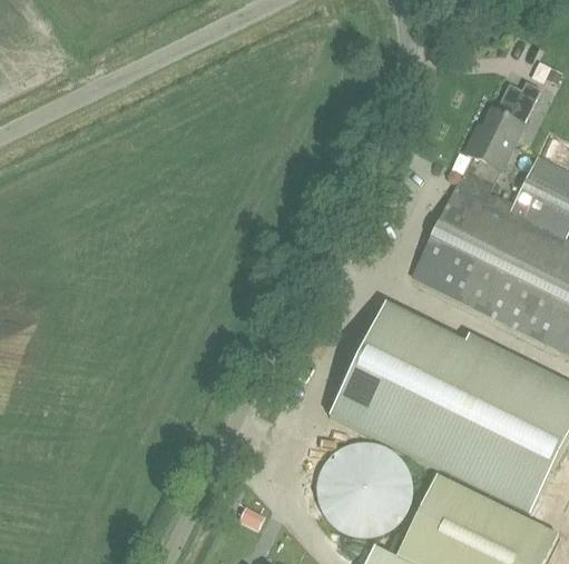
[(472,140),(501,157),(528,112),(499,96),(472,140)]
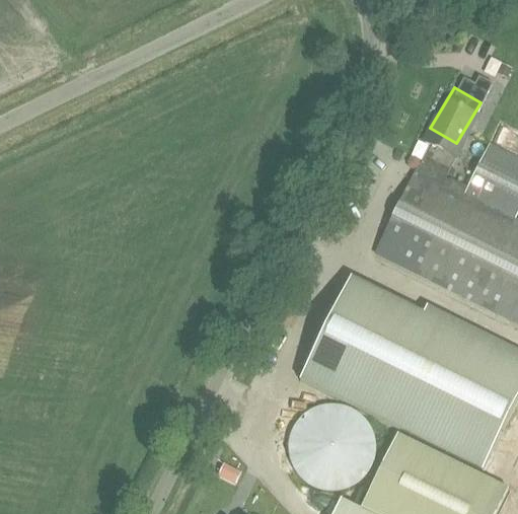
[(516,136),(517,135),(517,112),(509,115),(516,136)]
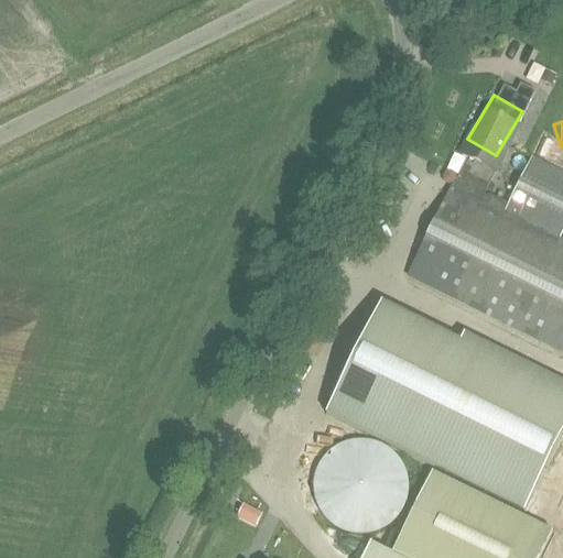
[(452,181),(408,271),(562,347),(562,236),(559,233),(562,225),(562,168),(530,153),(508,199),(490,190),(482,192),(479,195),(452,181)]
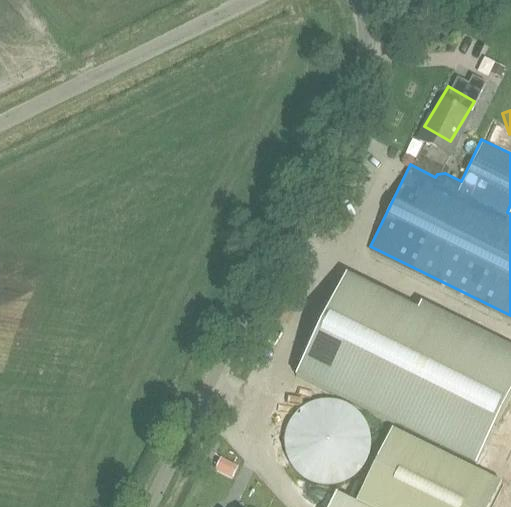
[(355,219),(362,212),(349,198),(341,205),(355,219)]
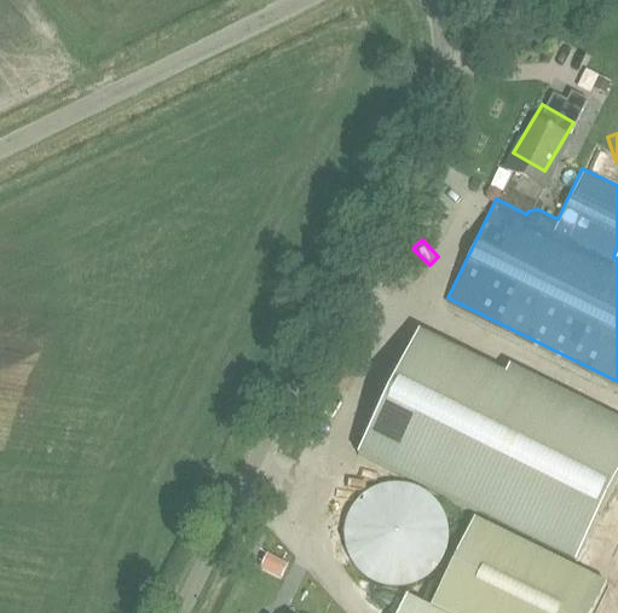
[(477,431),(506,372),(417,329),(357,451),(576,559),(607,495),(477,431)]
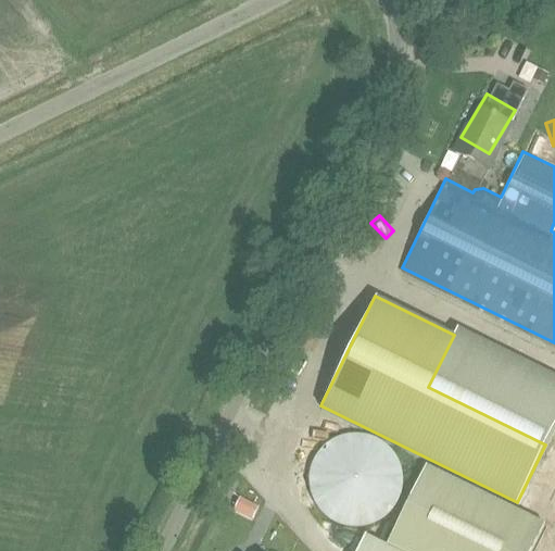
[(525,425),(531,408),(513,401),(509,409),(499,404),(495,415),(525,425)]
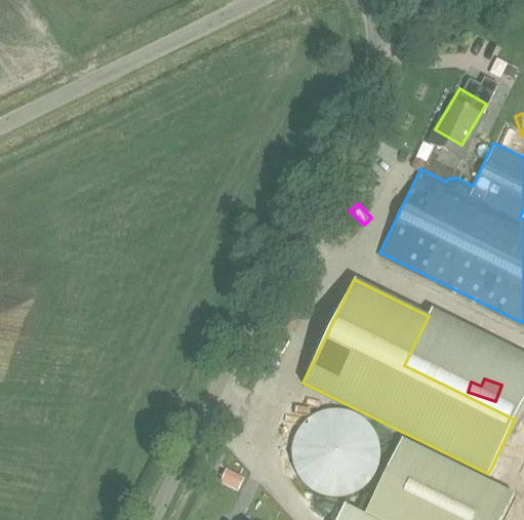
[(292,439),(290,450),(292,462),(295,472),(304,481),(313,489),(323,492),(334,494),(346,492),(357,489),(366,481),(373,472),(377,462),(378,450),(377,439),(372,428),(366,418),(357,411),(346,407),(334,406),(323,407),(313,411),(304,418),(296,428),(292,439)]
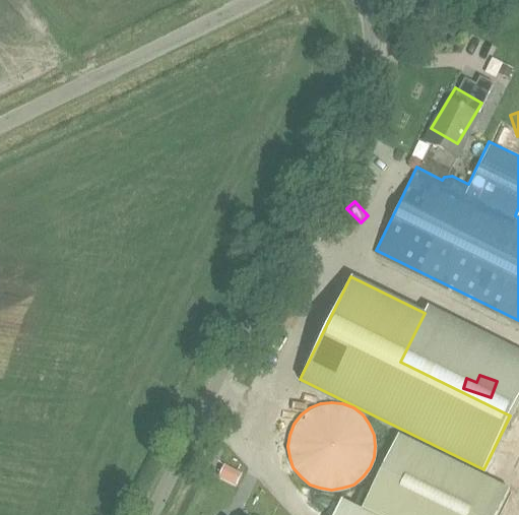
[(397,432),(361,506),(340,497),(331,514),(494,514),(508,486),(397,432)]
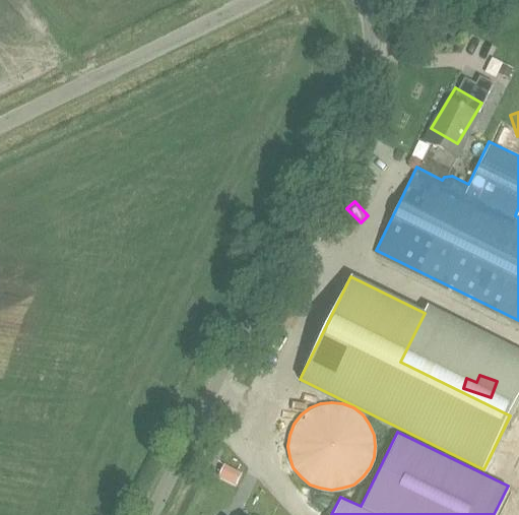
[(235,483),(241,471),(223,462),(217,474),(235,483)]
